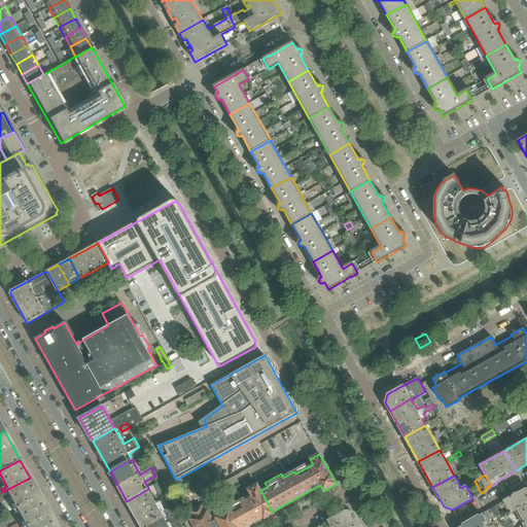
[(7,500),(0,503),(0,504),(2,508),(5,514),(12,510),(39,495),(30,478),(2,492),(7,500)]
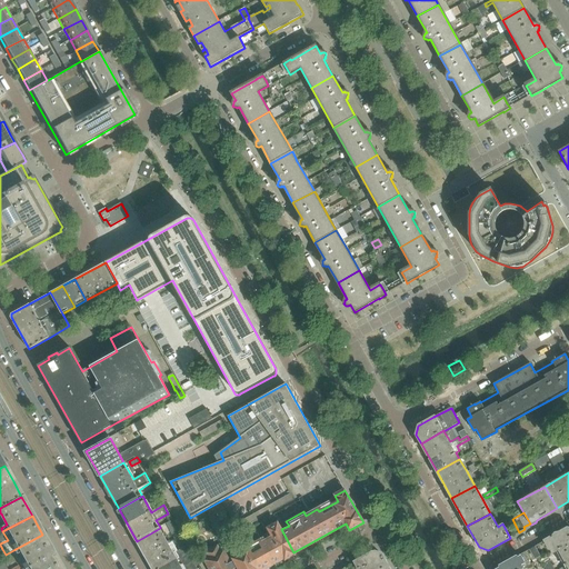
[(198,568),(193,560),(181,537),(176,540),(181,550),(175,553),(163,533),(170,530),(175,538),(179,536),(171,520),(160,527),(160,528),(137,541),(151,568),(198,568)]
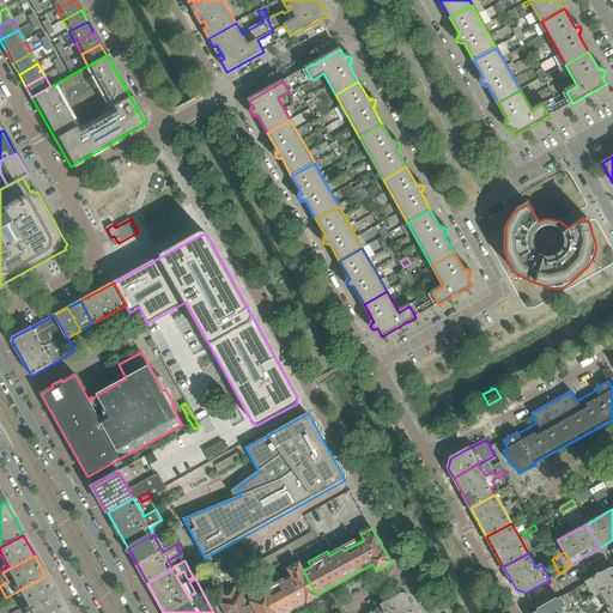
[(303,570),(299,564),(289,569),(295,578),(280,586),(279,584),(266,592),(267,593),(260,596),(252,601),(258,612),(284,612),(307,601),(308,604),(317,598),(316,595),(303,570)]
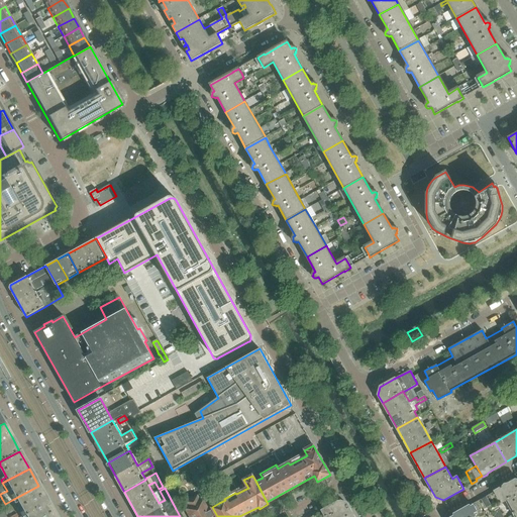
[(516,512),(516,481),(514,481),(495,492),(500,499),(502,498),(504,502),(506,501),(514,514),(516,512)]
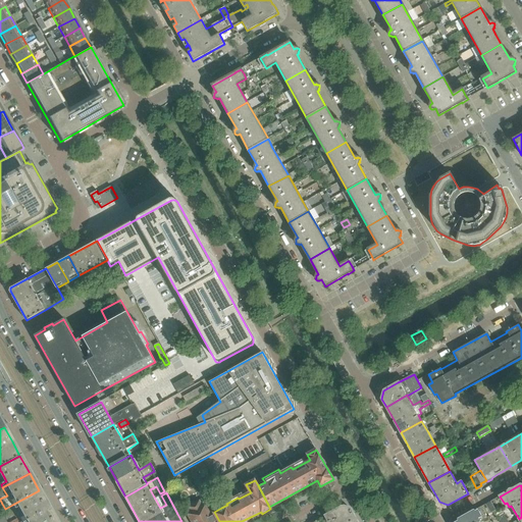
[(21,521),(49,507),(41,492),(39,490),(12,505),(14,509),(17,507),(22,516),(19,518),(21,521)]
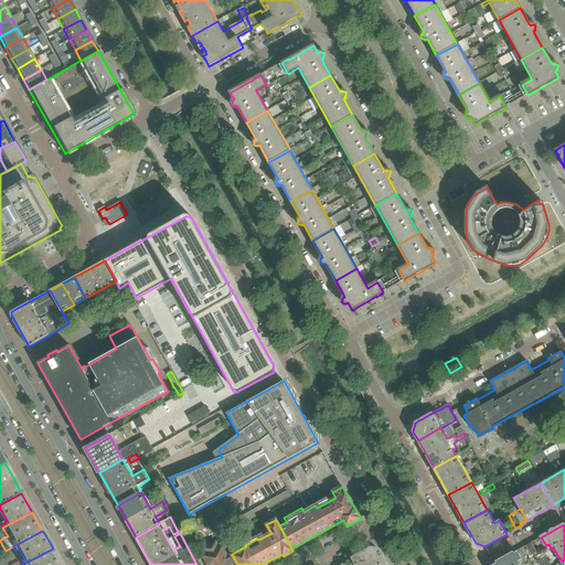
[(237,564),(232,554),(240,550),(235,541),(224,547),(223,545),(219,547),(215,542),(204,547),(208,554),(205,555),(208,562),(209,564),(237,564)]
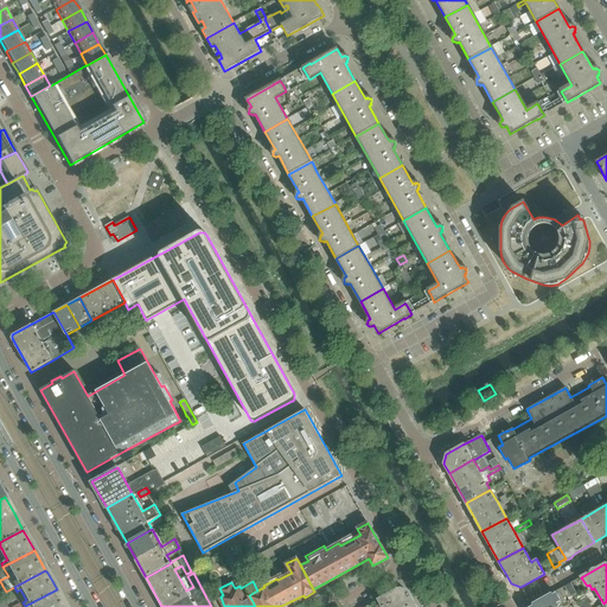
[(590,606),(585,594),(577,598),(570,583),(564,586),(572,599),(575,598),(575,599),(576,599),(580,606),(590,606)]
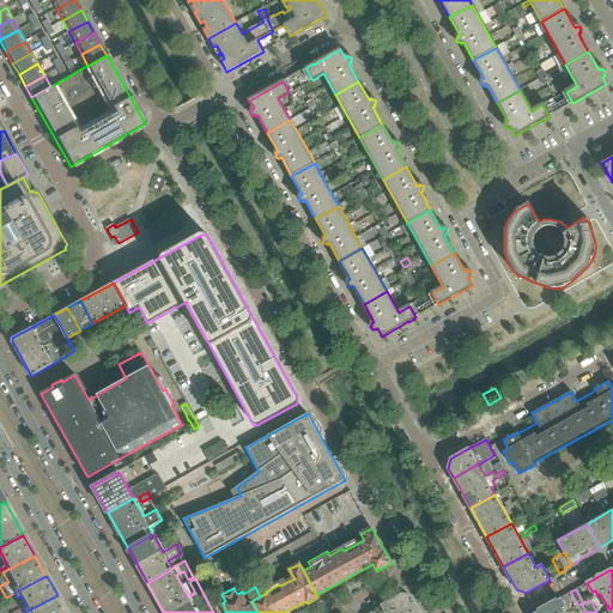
[(66,612),(58,595),(25,612),(66,612)]
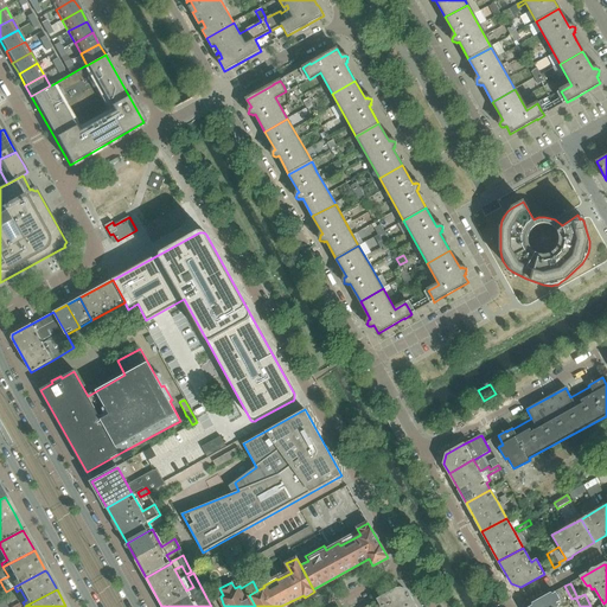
[(406,606),(414,604),(407,592),(397,589),(378,600),(383,606),(406,606)]
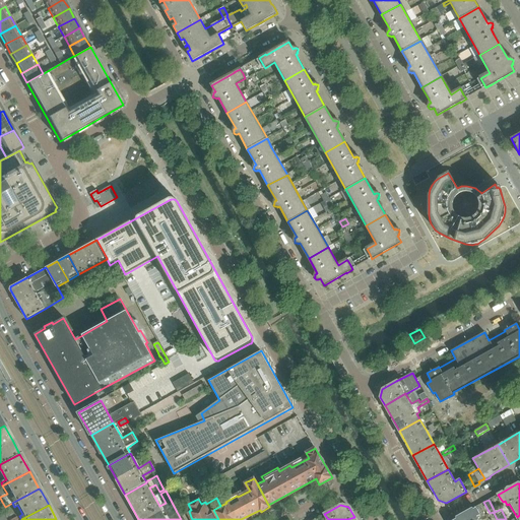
[(477,519),(478,519),(484,516),(482,513),(478,515),(474,507),(457,517),(457,519),(455,519),(477,519)]
